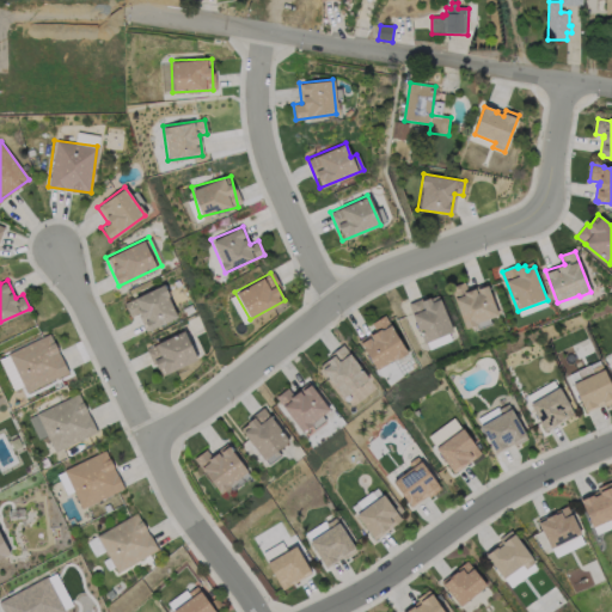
[(496,316),(487,282),(466,289),(464,281),(450,286),(463,326),(496,316)]
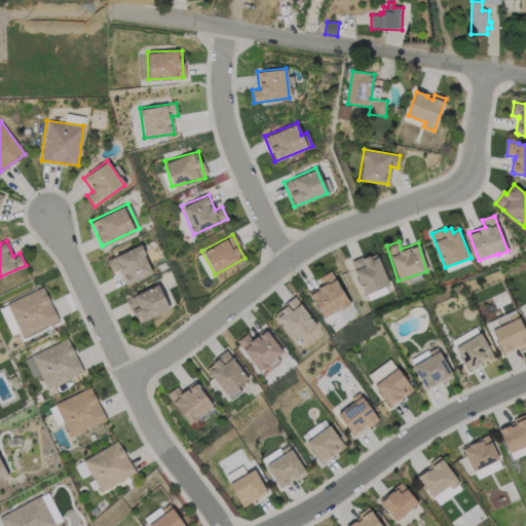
[(106,260),(111,272),(117,269),(124,285),(152,271),(140,243),(106,260)]
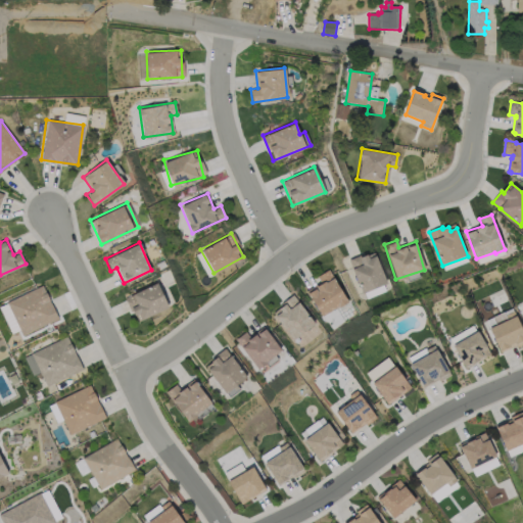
[(386,282),(373,250),(347,260),(362,292),(386,282)]
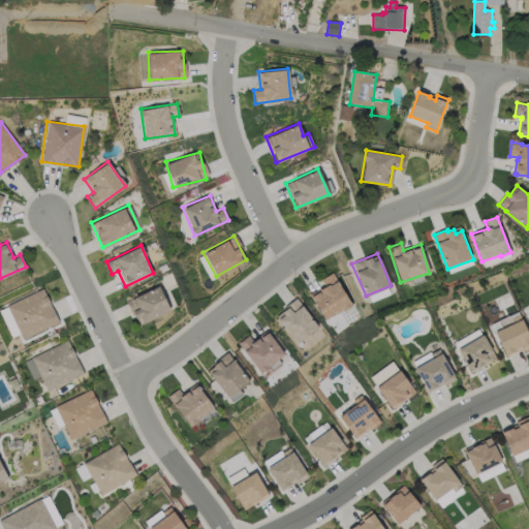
[(215,276),(203,255),(197,257),(210,279),(215,276)]
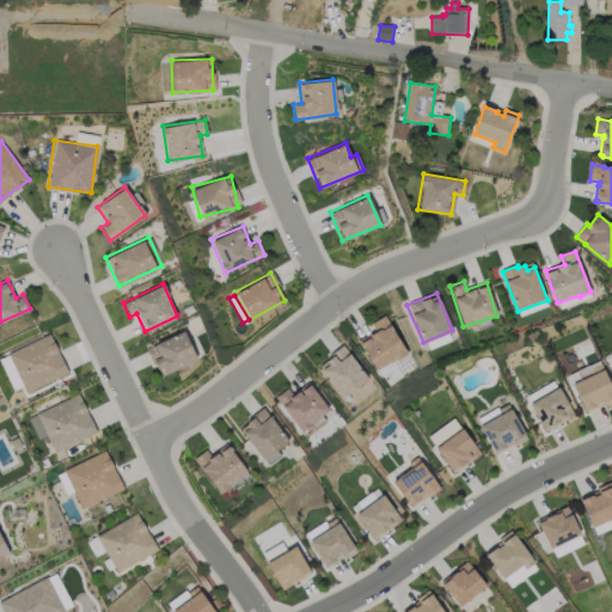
[(375,369),(405,353),(384,314),(369,323),(374,330),(357,340),(375,369)]
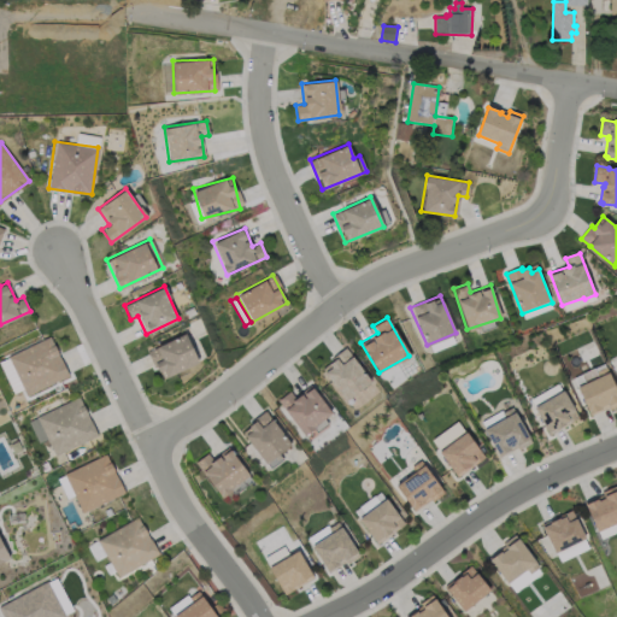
[(198,362),(184,333),(147,350),(160,378),(198,362)]
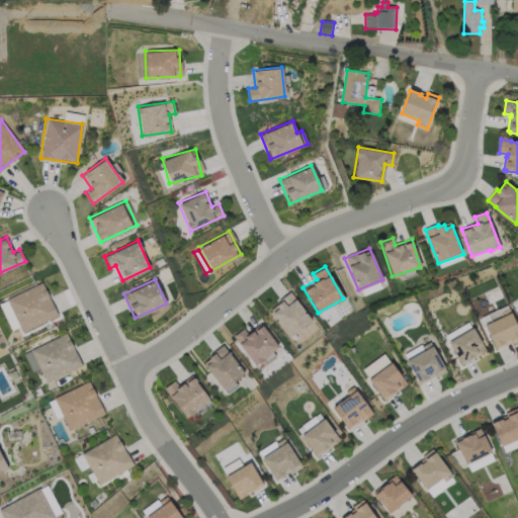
[(57,316),(42,282),(6,297),(20,331),(57,316)]
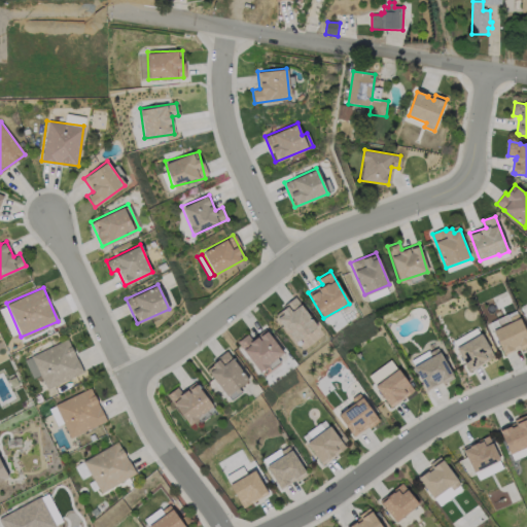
[(317,325),(295,296),(273,314),(295,343),(317,325)]
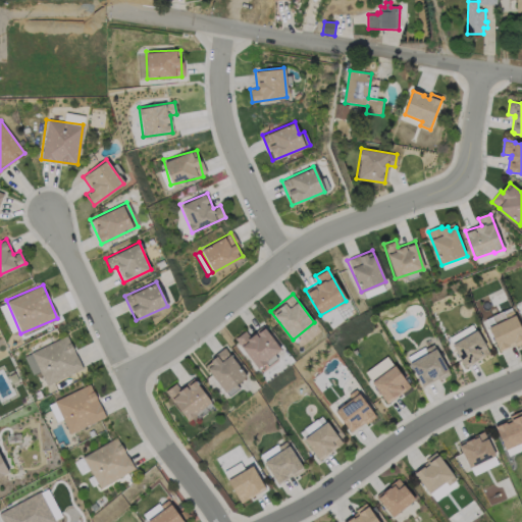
[(487,325),(514,314),(511,307),(484,319),(487,325)]
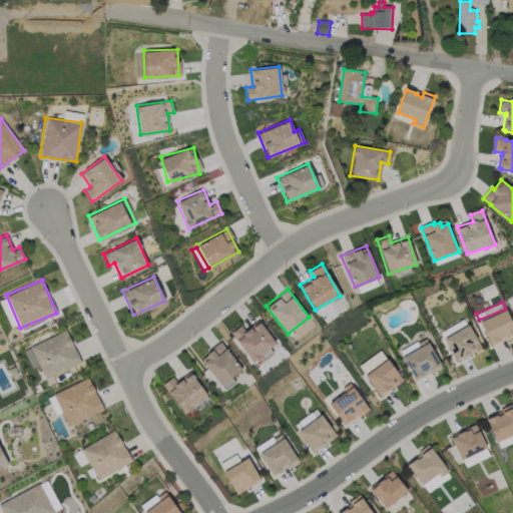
[(505,306),(512,324),(512,340),(508,342),(506,337),(500,339),(501,341),(491,346),(480,323),(499,315),(496,310),(505,306)]
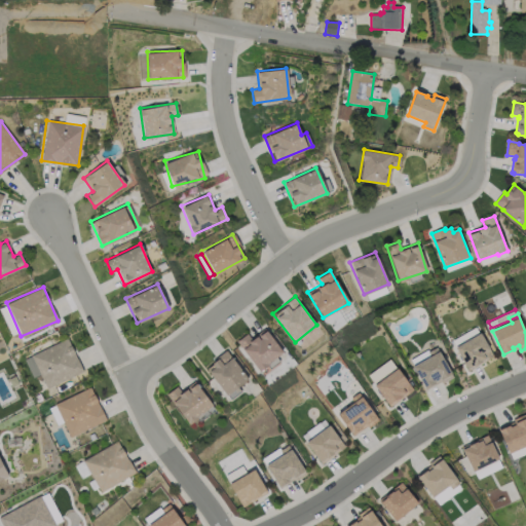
[(251,339),(247,333),(236,340),(258,371),(284,353),(266,329),(251,339)]
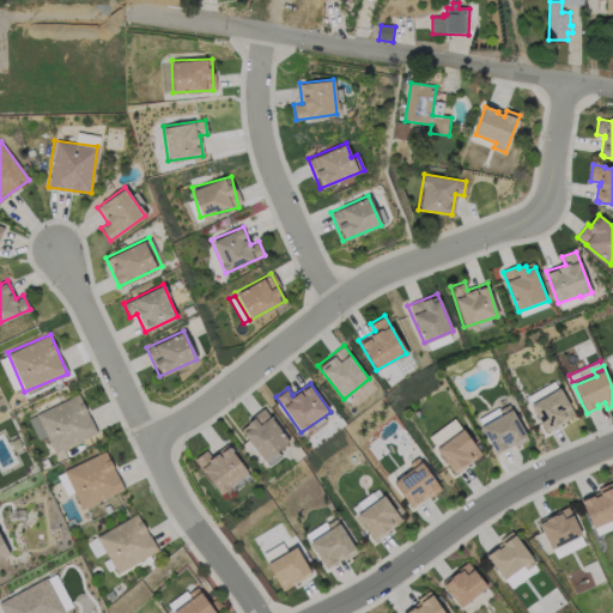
[(542,430),(574,416),(560,388),(529,401),(542,430)]
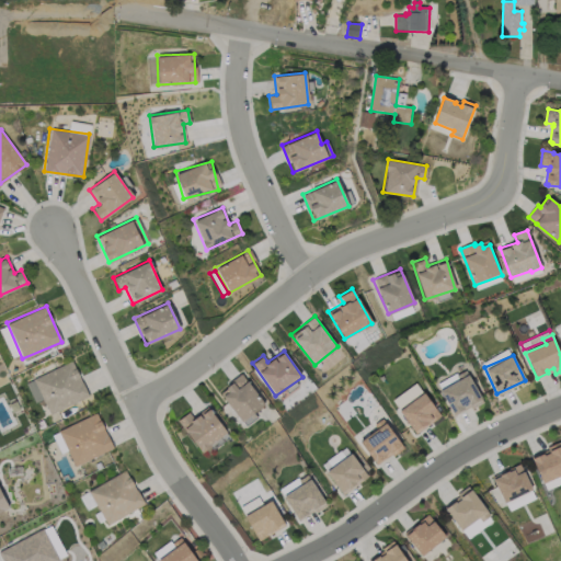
[(88,397),(72,361),(24,381),(33,402),(42,399),(48,413),(88,397)]
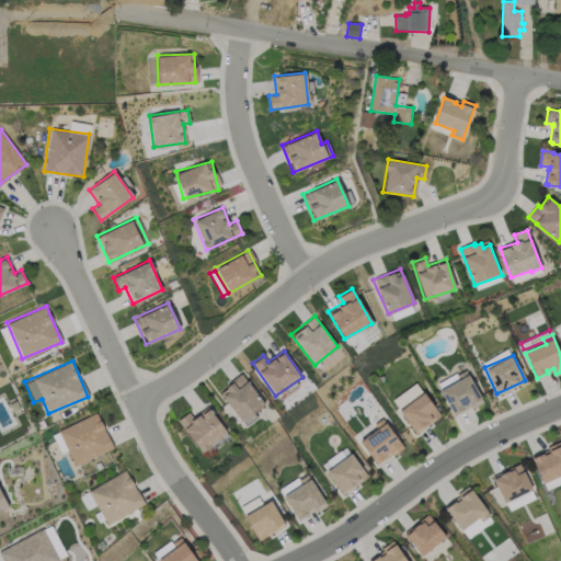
[(481,402),(466,369),(437,382),(451,415),(481,402)]
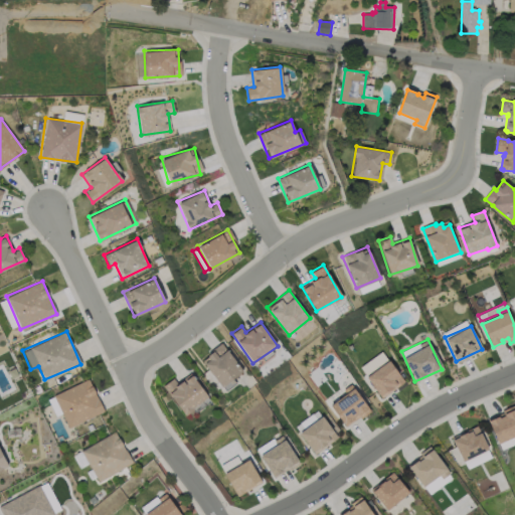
[(201,357),(218,386),(241,372),(224,343),(201,357)]
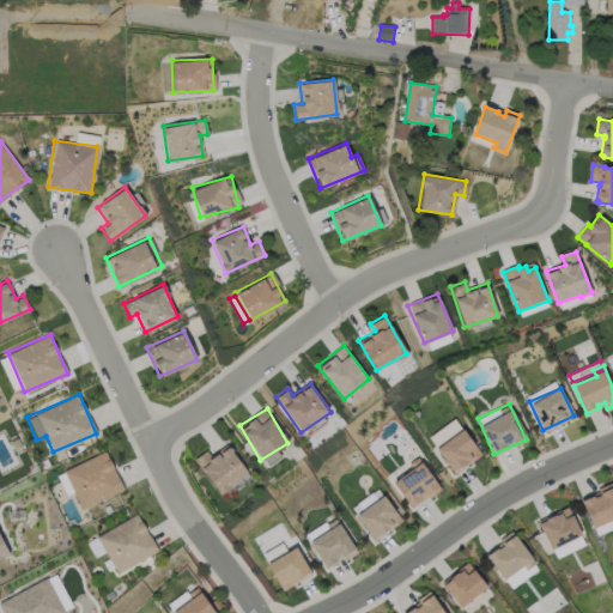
[(480,453),(462,428),(435,448),(454,473),(480,453)]
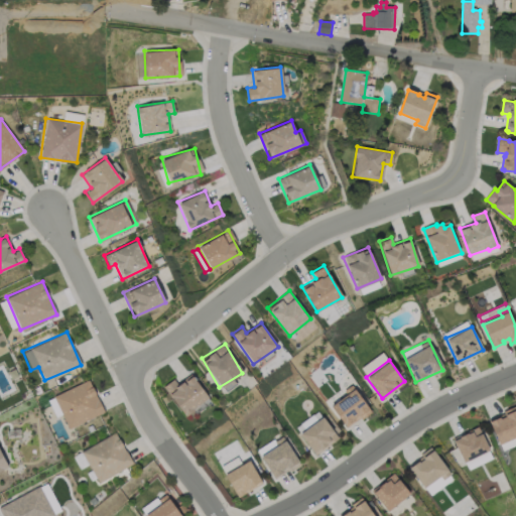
[(182,415),(208,398),(191,374),(176,383),(173,378),(163,385),(182,415)]
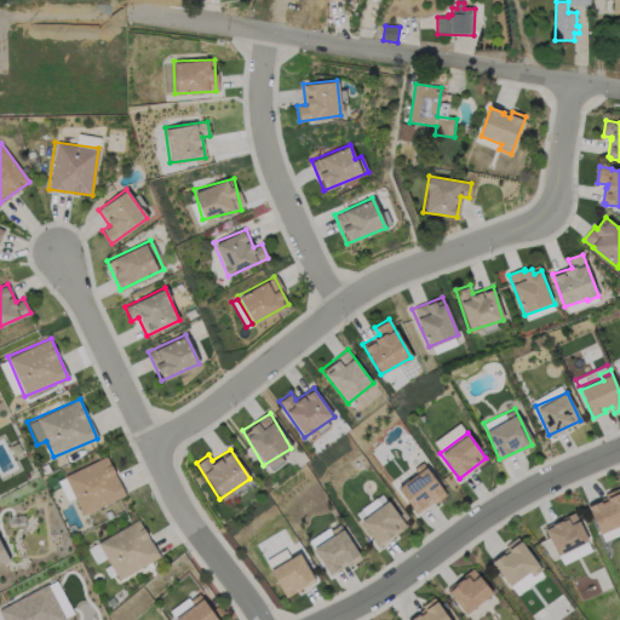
[(124,495),(108,455),(63,475),(80,514),(124,495)]
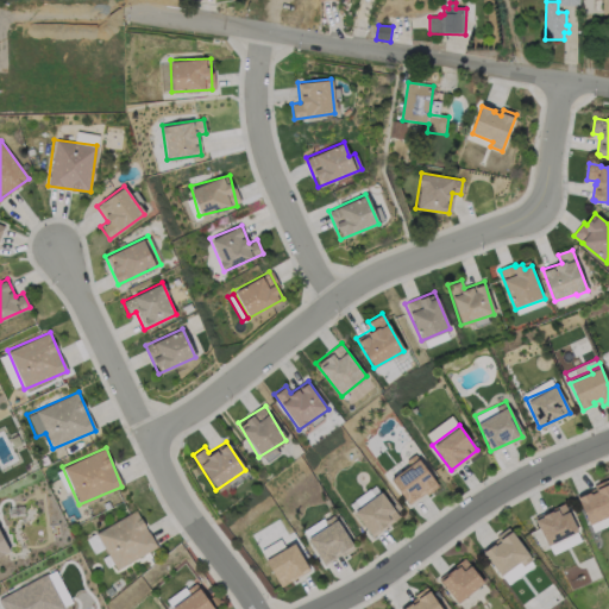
[(403,460),(408,466),(390,477),(407,504),(437,487),(415,453),(403,460)]
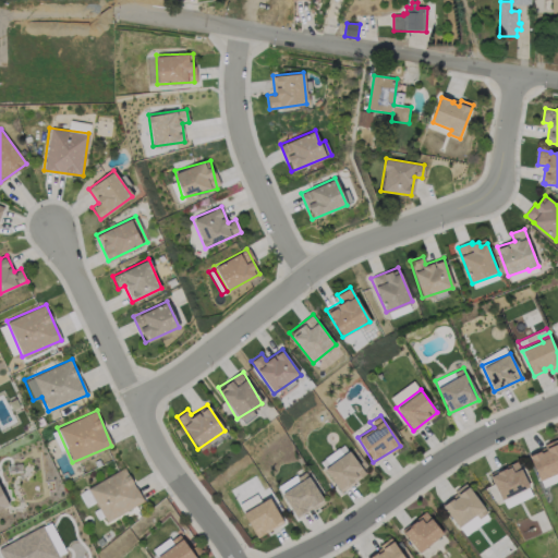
[(528,452),(542,486),(557,478),(557,444),(557,440),(528,452)]
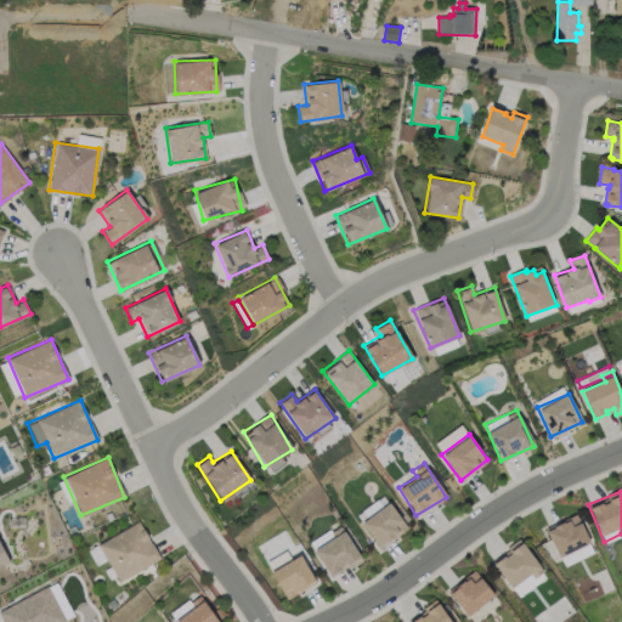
[(355,512),(360,520),(386,505),(383,497),(355,512)]
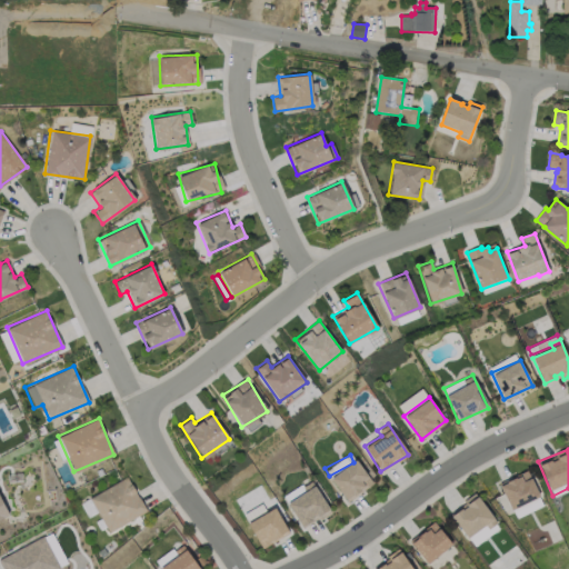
[(372,481),(355,459),(330,479),(347,501),(372,481)]
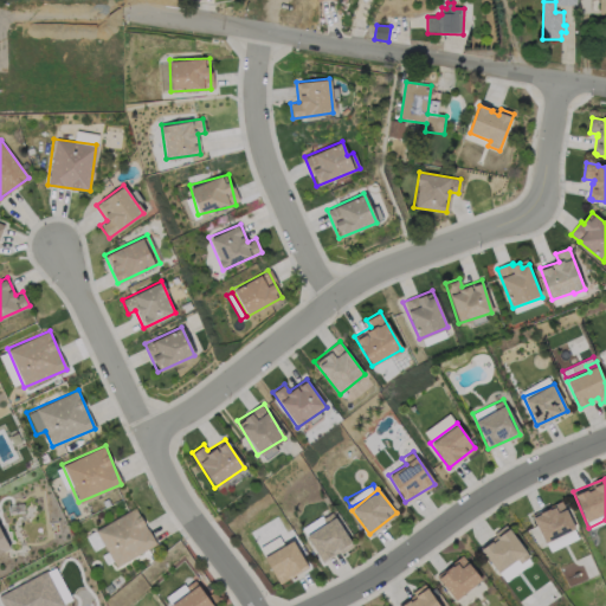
[(543,542),(574,528),(561,501),(530,515),(543,542)]
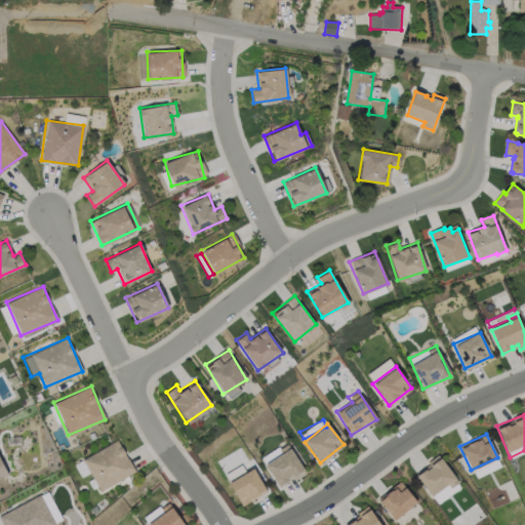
[(99,490),(134,472),(117,439),(82,457),(99,490)]
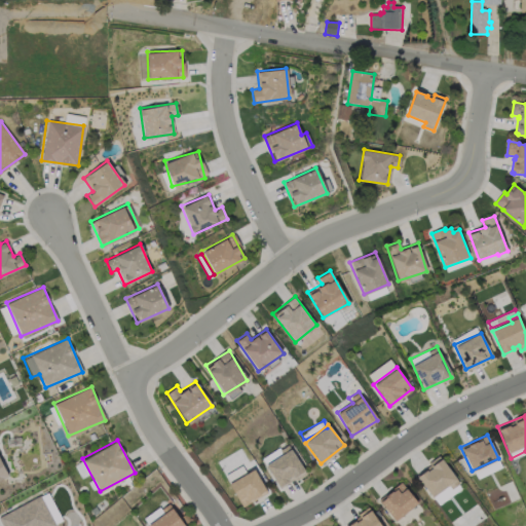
[(305,473),(291,449),(264,464),(278,488),(305,473)]
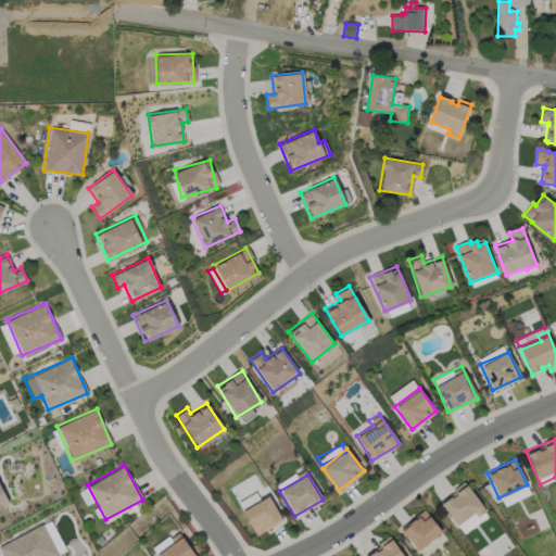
[(0,506),(12,501),(2,479),(0,480),(0,506)]
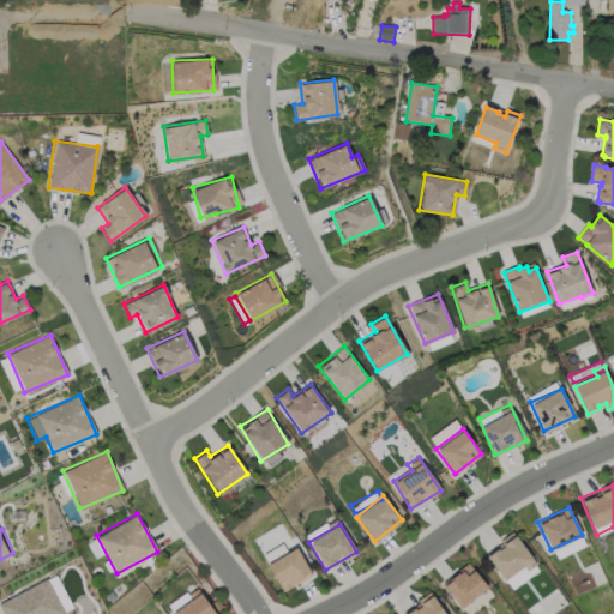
[(287,553),(283,543),(262,552),(265,561),(287,553)]
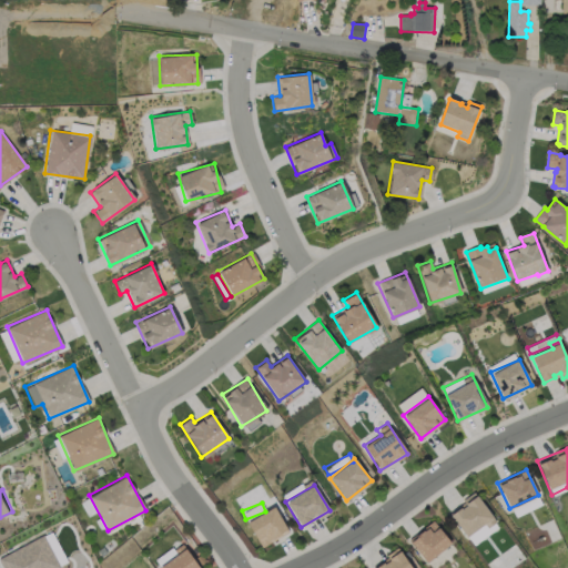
[(246,521),(261,546),(287,530),(273,506),(246,521)]
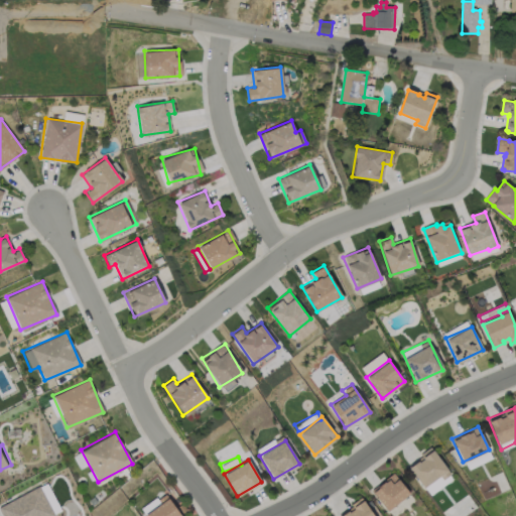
[(385,510),(409,495),(395,474),(372,489),(385,510)]
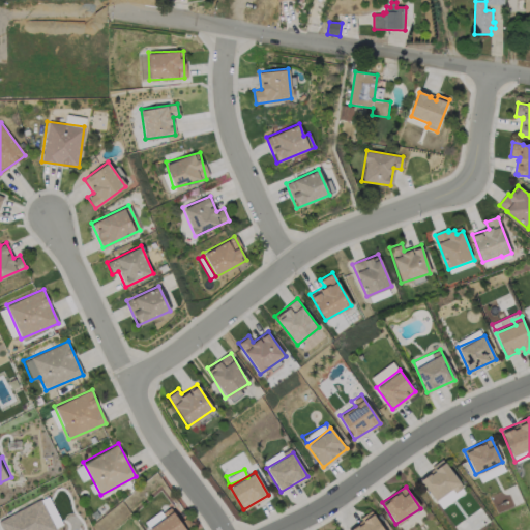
[(0,517),(0,525),(2,529),(54,529),(42,500),(0,517)]
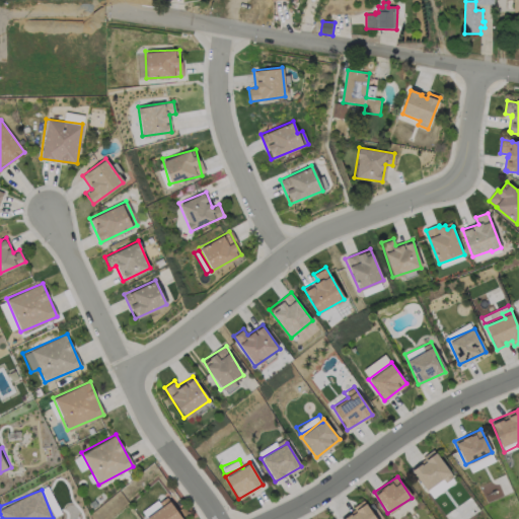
[(157,502),(160,507),(145,517),(146,518),(181,518),(166,497),(157,502)]
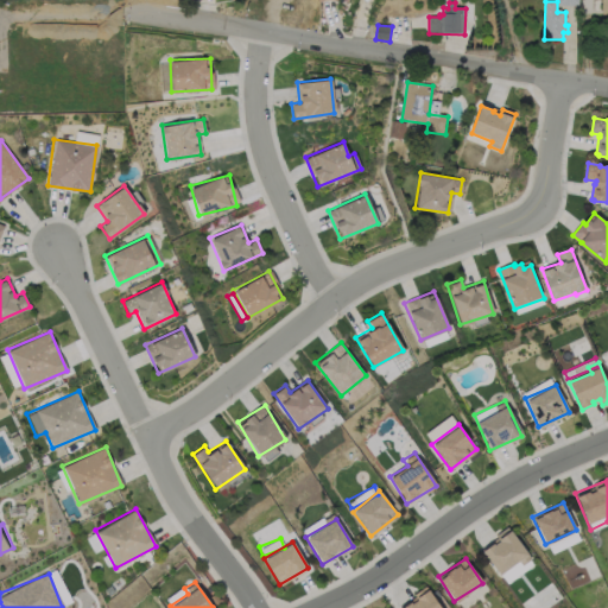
[(441,607),(426,587),(398,606),(399,607),(441,607)]
